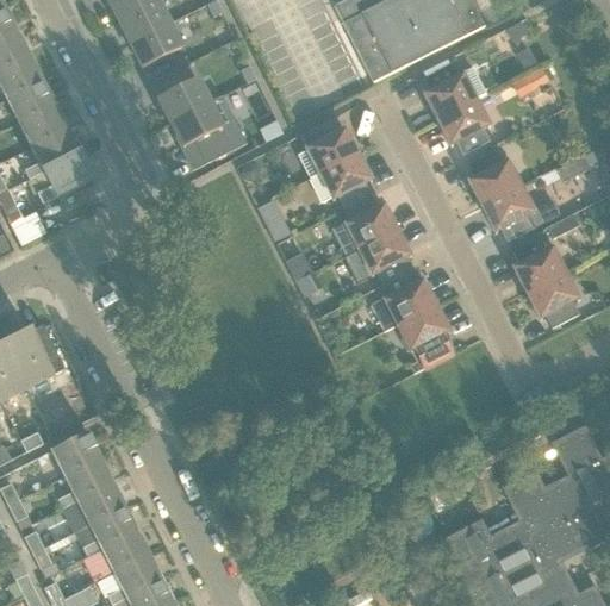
[(109,0),(118,19),(156,0),(109,0)]
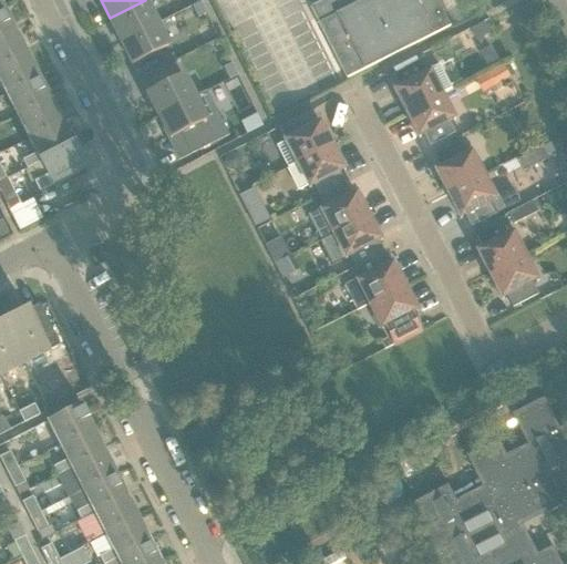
[(121,40),(156,21),(145,0),(110,18),(121,40)]
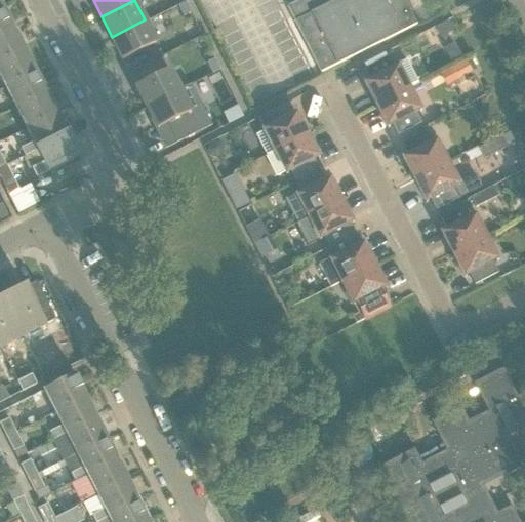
[(183,14),(190,10),(192,9),(187,0),(183,0),(177,3),(183,14)]
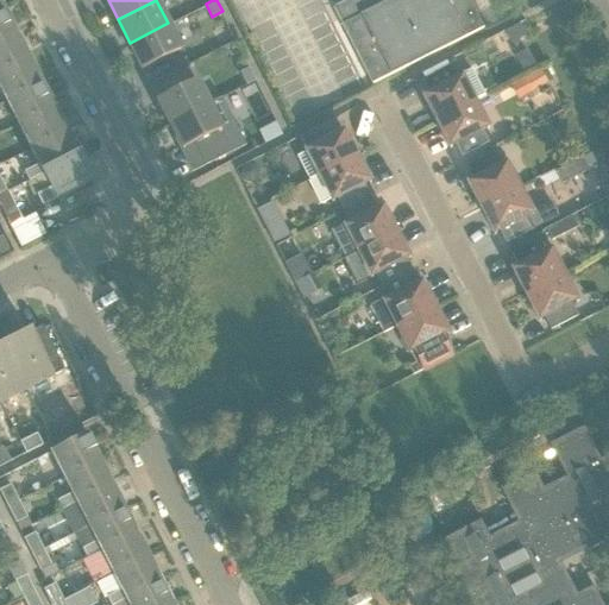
[(381,0),(365,8),(360,0),(343,0),(333,5),(332,4),(331,4),(370,81),(481,24),(469,0),(381,0)]
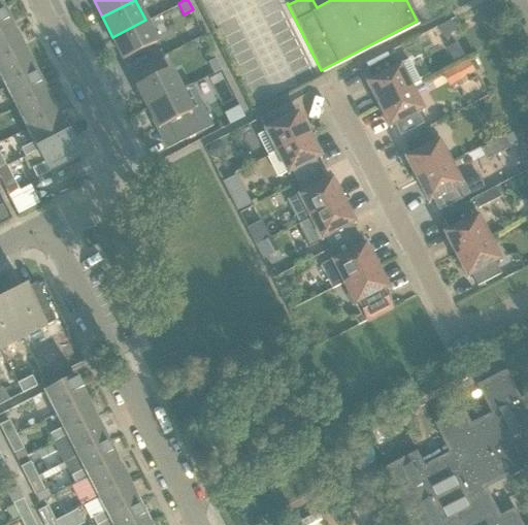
[(0,32),(14,26),(3,4),(0,5),(0,32)]
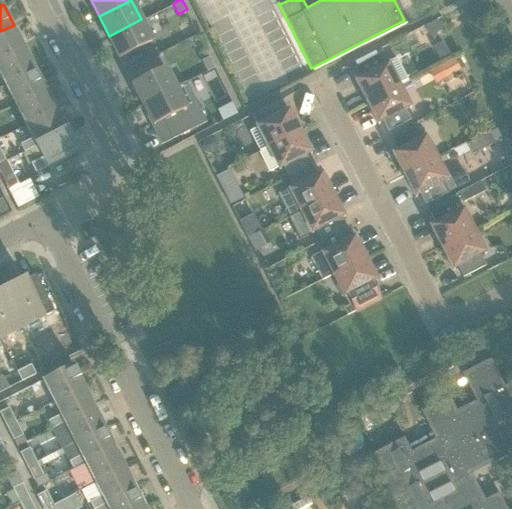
[(437,18),(425,24),(431,34),(442,28),(437,18)]
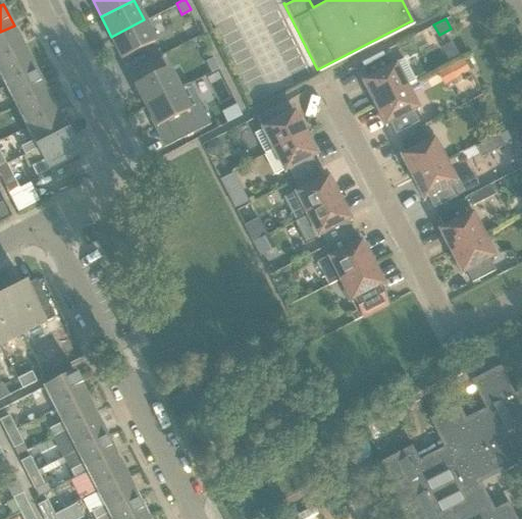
[(144,19),(111,37),(121,57),(154,40),(144,19)]
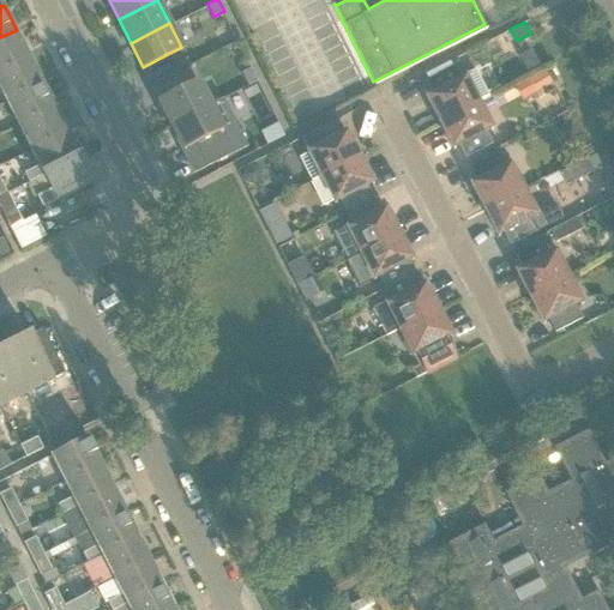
[(0,68),(29,54),(17,30),(0,37),(0,68)]
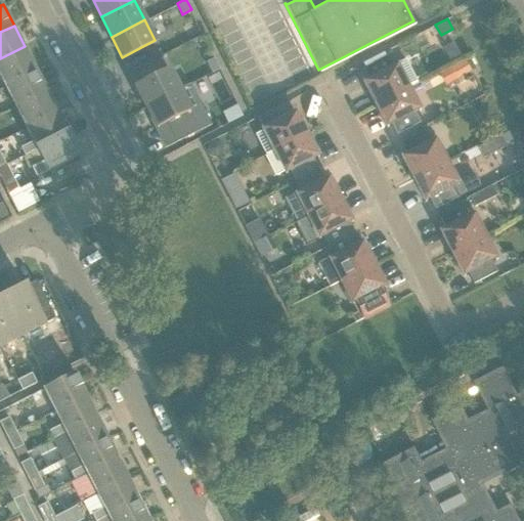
[(0,58),(0,74),(5,84),(36,68),(25,46),(0,58)]
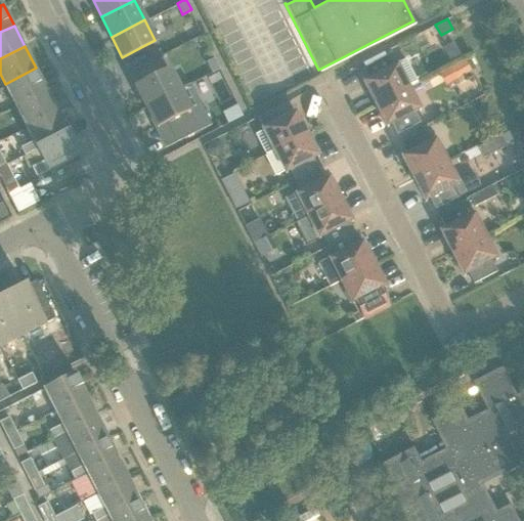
[(374,100),(406,84),(417,79),(406,56),(395,62),(395,60),(393,61),(394,62),(391,64),(385,53),(361,66),(367,77),(363,79),(363,77),(362,78),(374,100)]
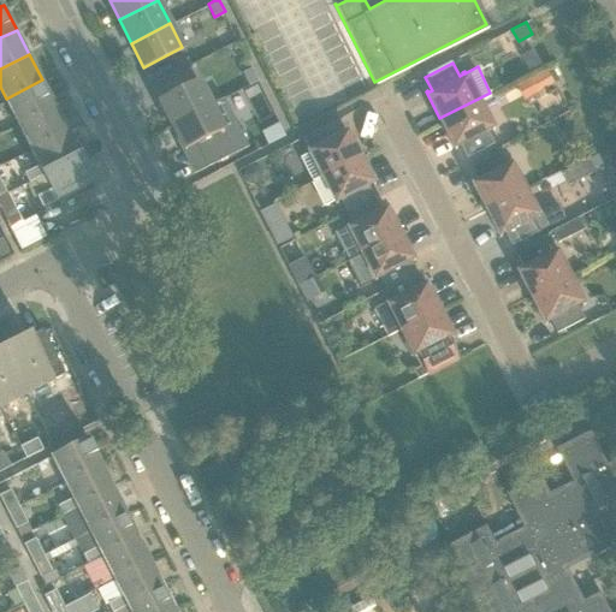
[(249,83),(256,79),(259,78),(252,65),(250,66),(242,70),(249,83)]
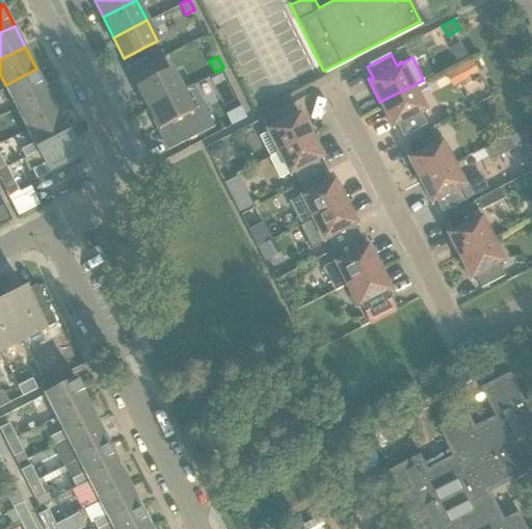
[(472,60),(464,64),(471,76),(478,72),(472,60)]
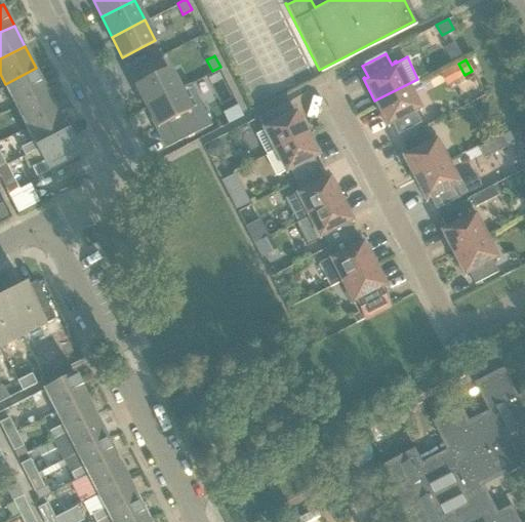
[(46,89),(36,68),(5,84),(15,105),(46,89)]
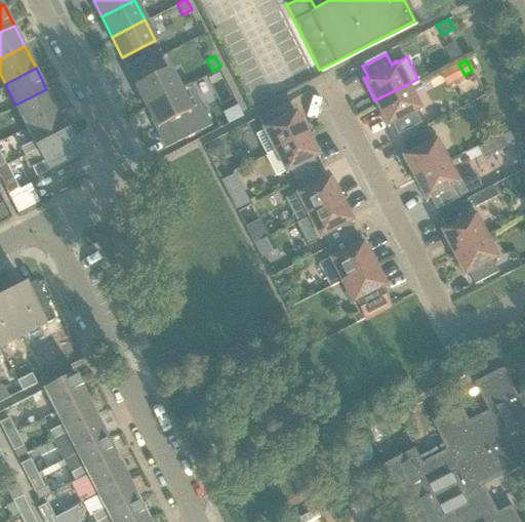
[(169,68),(135,84),(146,105),(179,88),(169,68)]
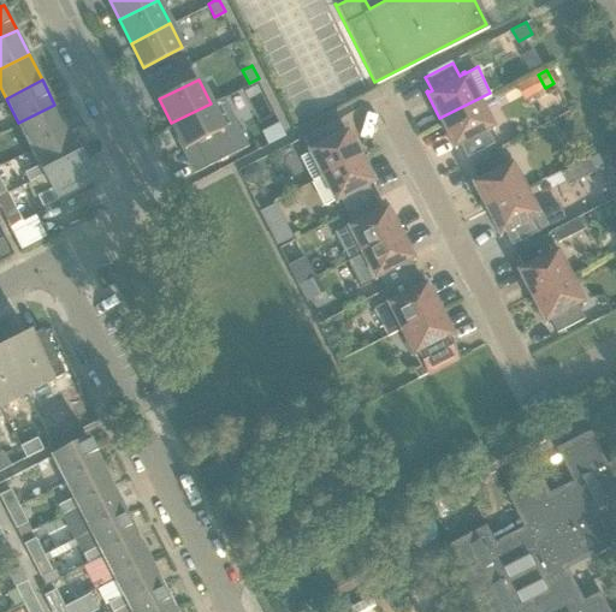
[(171,123),(183,147),(197,140),(209,164),(248,144),(224,96),(211,104),(171,123)]
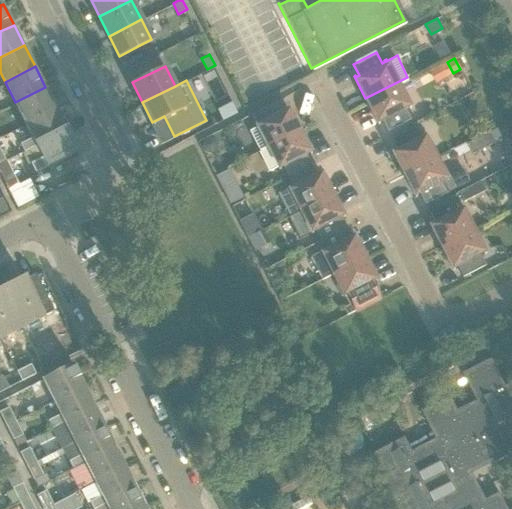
[(402,92),(397,82),(365,98),(377,121),(378,121),(377,119),(381,117),(387,128),(409,117),(403,105),(407,103),(408,105),(409,104),(408,103),(410,102),(404,91),(402,92)]
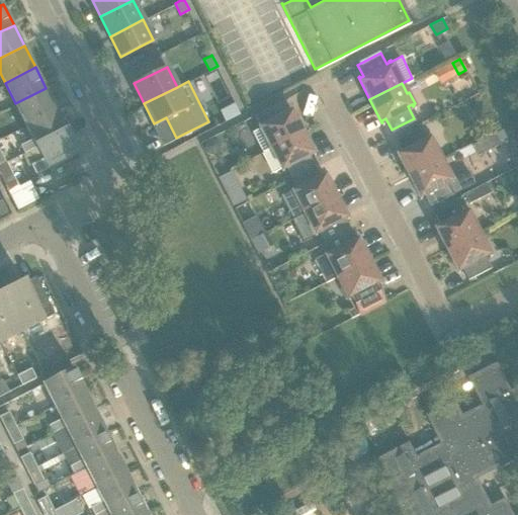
[(57,108),(46,88),(15,103),(26,124),(57,108)]
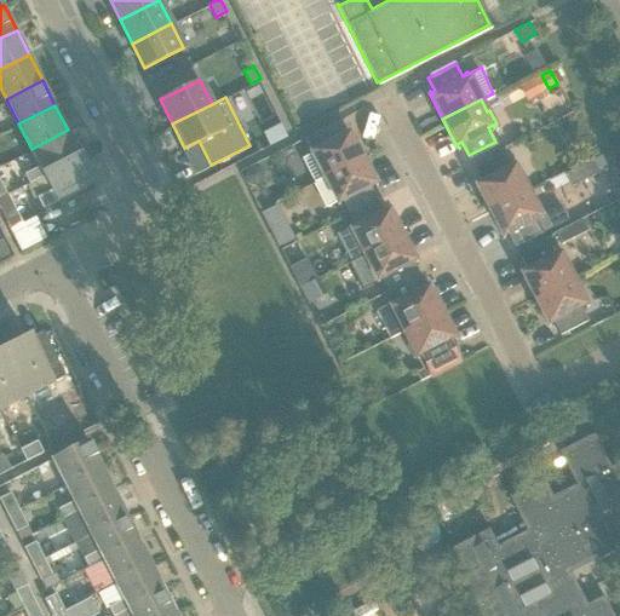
[(362,155),(348,127),(346,128),(348,130),(343,132),(336,119),(308,133),(315,147),(311,149),(310,147),(309,148),(310,153),(303,156),(314,179),(362,155)]
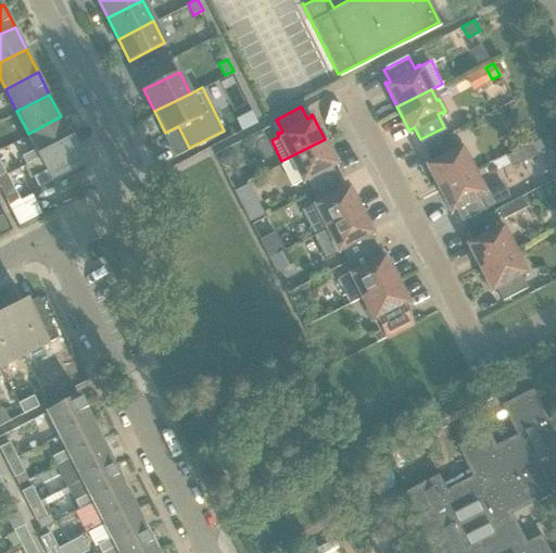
[(22,154),(26,163),(72,139),(61,116),(28,134),(35,148),(22,154)]
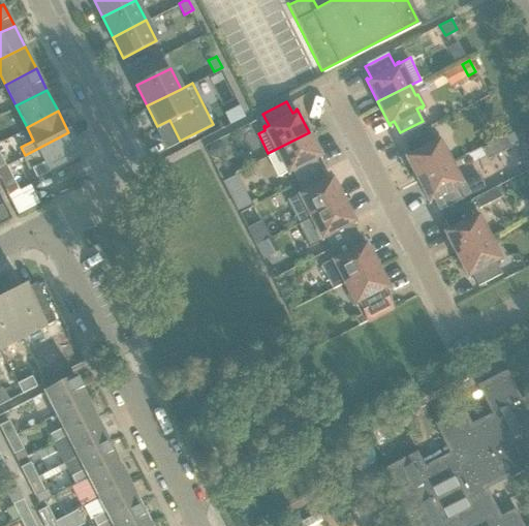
[(438,138),(437,136),(436,136),(437,138),(433,141),(428,129),(404,142),(410,153),(406,155),(405,153),(404,154),(416,177),(449,160),(444,150),(446,149),(440,137),(438,138)]
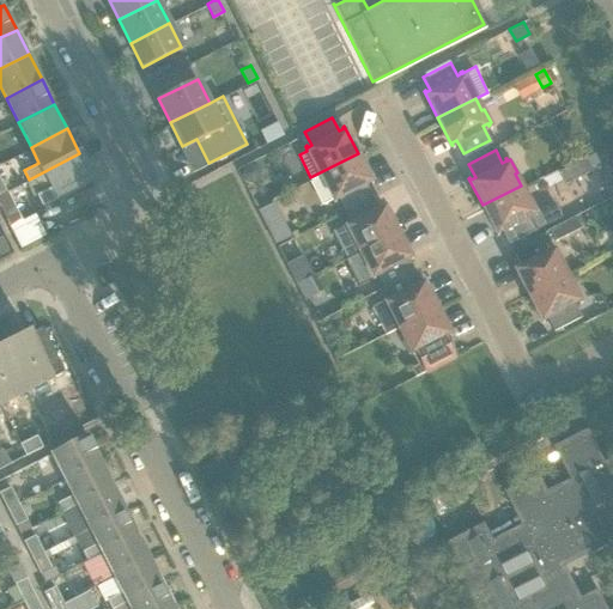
[(42,205),(56,198),(92,178),(79,153),(29,180),(42,205)]
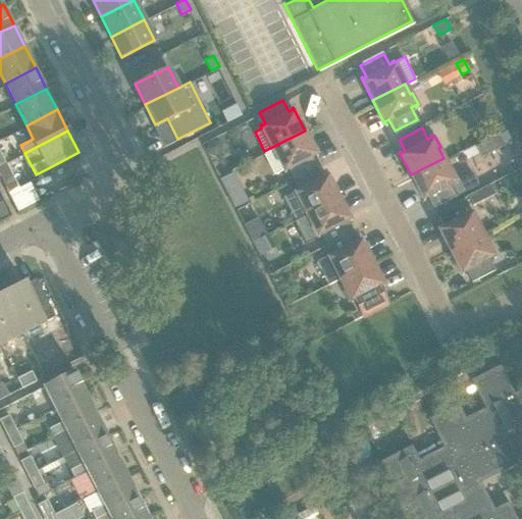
[(283,170),(284,170),(283,168),(288,166),(293,177),(316,165),(311,154),(314,152),(315,154),(316,153),(305,131),(264,151),(275,172),(282,168),(283,170)]
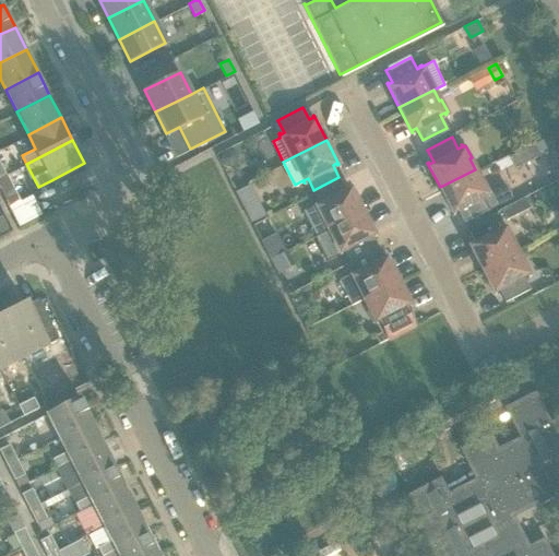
[(533,142),(521,148),(526,160),(538,153),(533,142)]
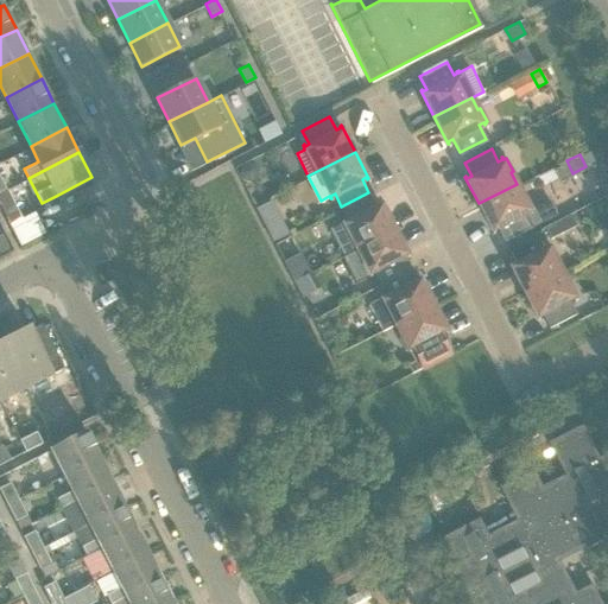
[(517,184),(479,203),(493,230),(494,229),(493,228),(498,226),(504,239),(531,224),(524,211),(529,209),(530,211),(531,210),(530,208),(532,208),(525,194),(523,195),(517,184)]
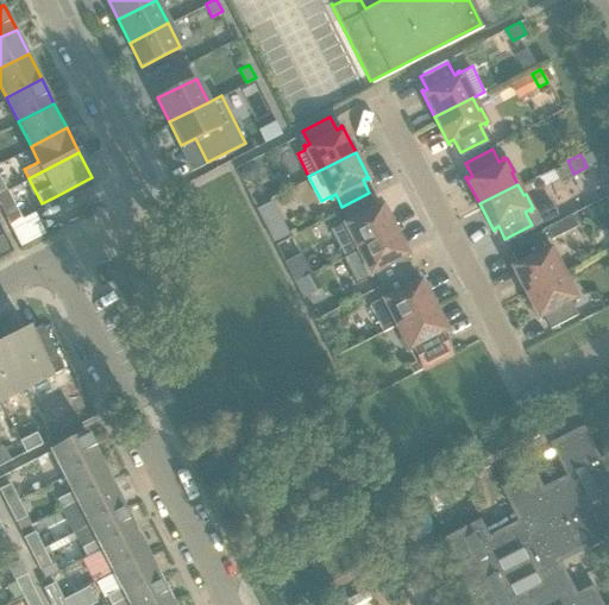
[(22,218),(10,193),(0,196),(0,201),(11,224),(22,218)]
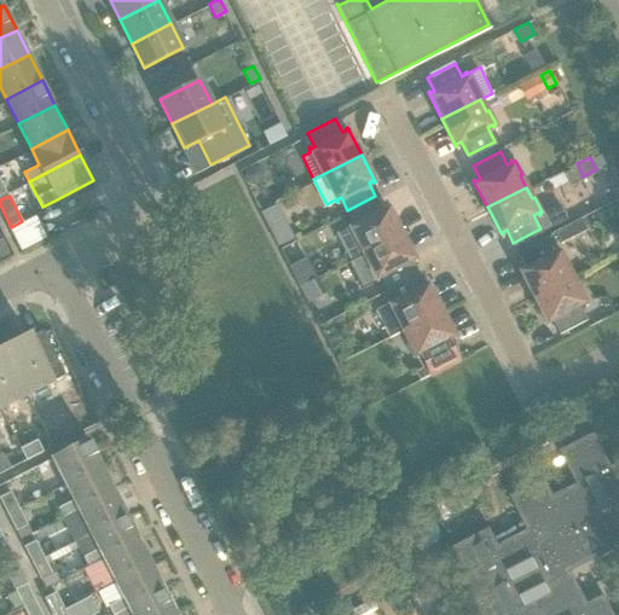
[(347,224),(362,251),(401,231),(387,204),(386,204),(387,207),(382,209),(375,196),(347,210),(354,222),(350,225),(350,224),(347,224)]
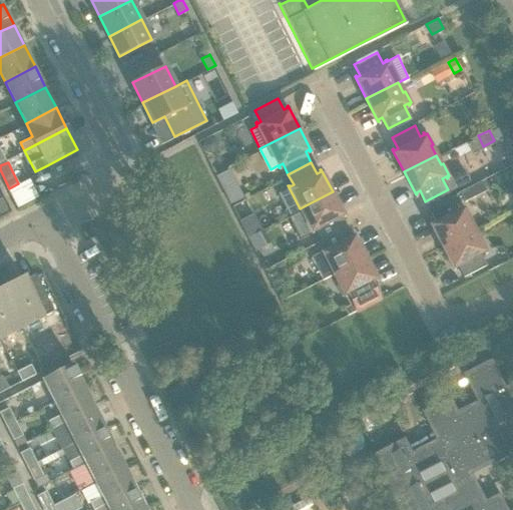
[(471,185),(460,190),(464,200),(476,195),(471,185)]
